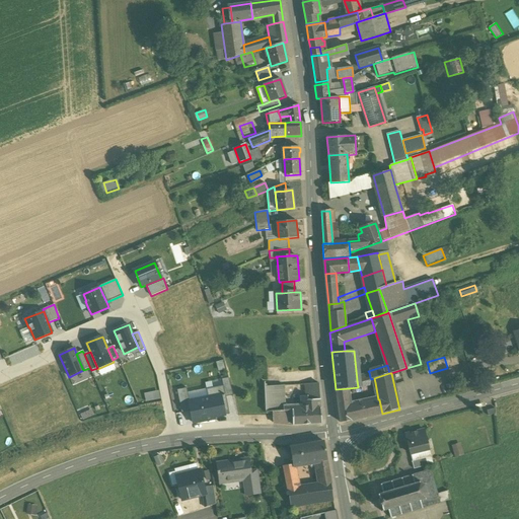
[(362,379),(357,380),(358,387),(375,382),(374,378),(371,379),(370,377),(362,379)]
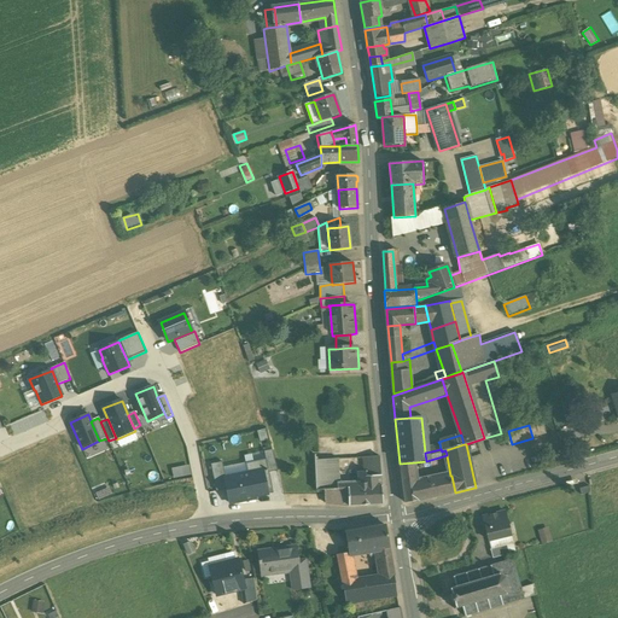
[(267,461),(269,473),(278,471),(273,452),(266,454),(267,461)]
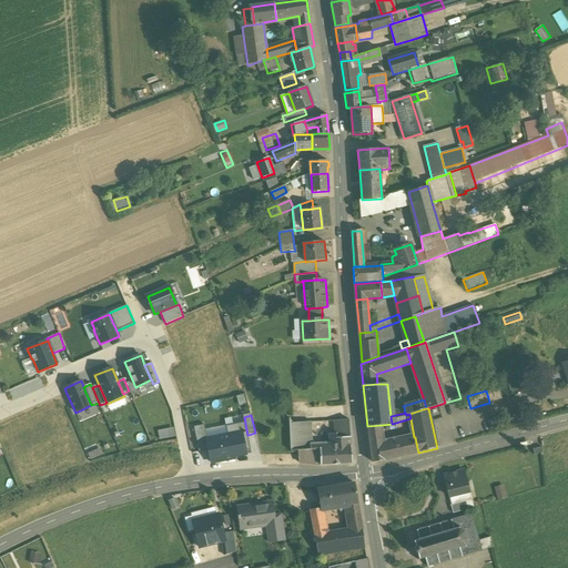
[(348,421),(335,422),(337,434),(337,438),(351,437),(348,421)]
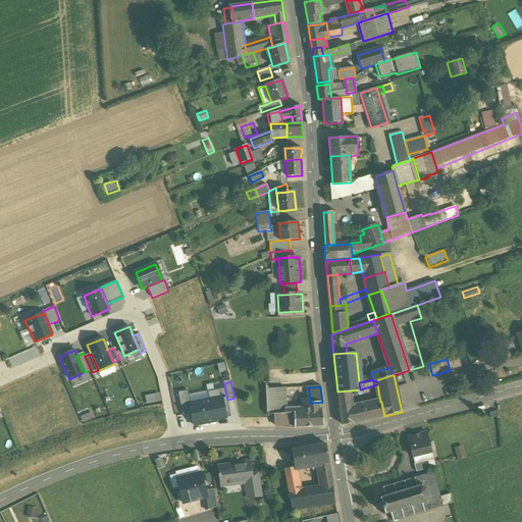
[(283,388),(266,389),(267,415),(274,414),(285,414),(283,388)]
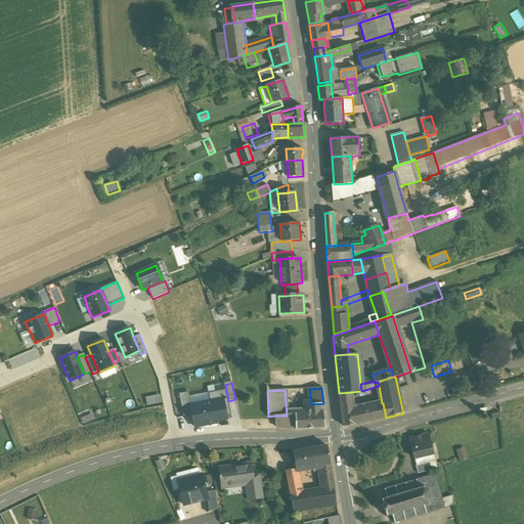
[(226,391),(209,394),(210,402),(223,399),(227,420),(231,419),(228,401),(226,391)]
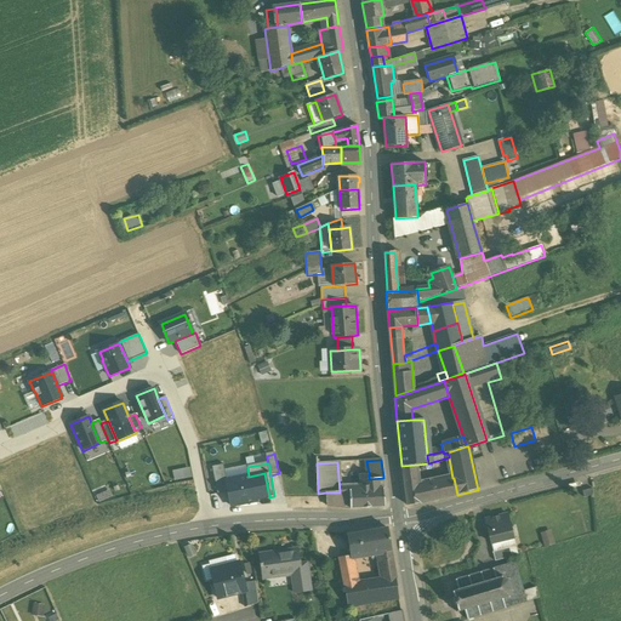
[(417,465),(402,466),(405,488),(420,484),(417,465)]
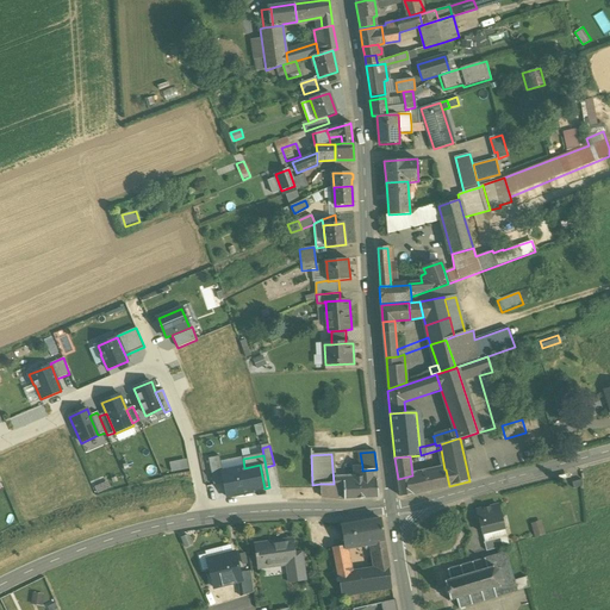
[(210,460),(215,486),(225,484),(223,472),(221,458),(210,460)]
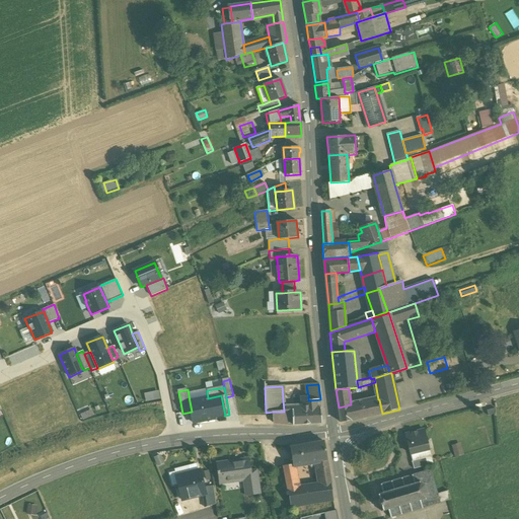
[(144,395),(145,402),(160,399),(158,392),(144,395)]
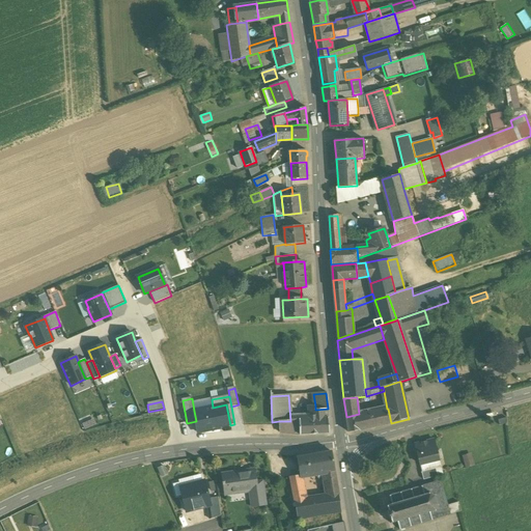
[(213,408),(194,411),(196,421),(198,431),(230,425),(226,404),(213,408)]
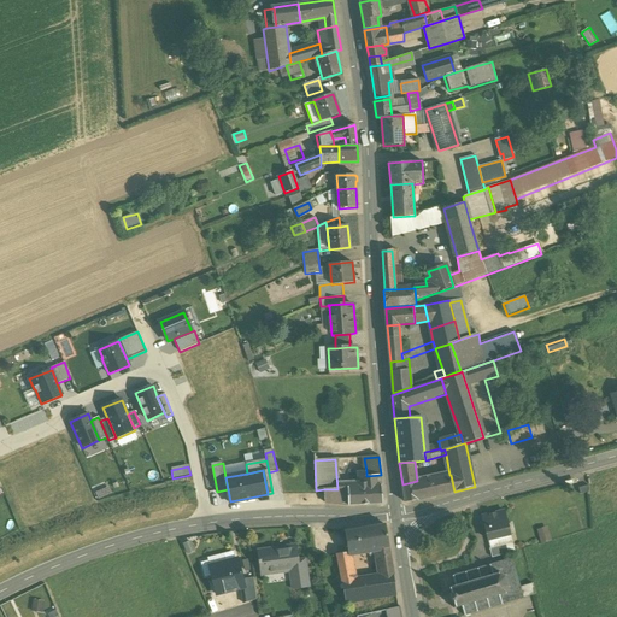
[(365,482),(359,483),(360,487),(347,487),(348,506),(383,504),(381,475),(366,476),(366,471),(365,471),(365,482)]
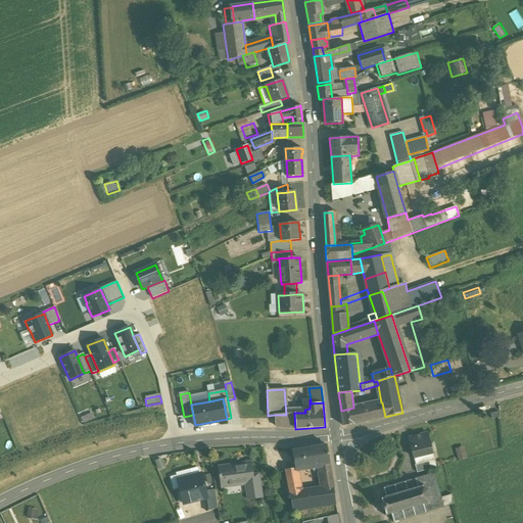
[(353,408),(341,411),(343,426),(354,424),(355,424),(369,421),(370,421),(370,420),(384,417),(384,418),(385,417),(382,402),(381,402),(353,408)]
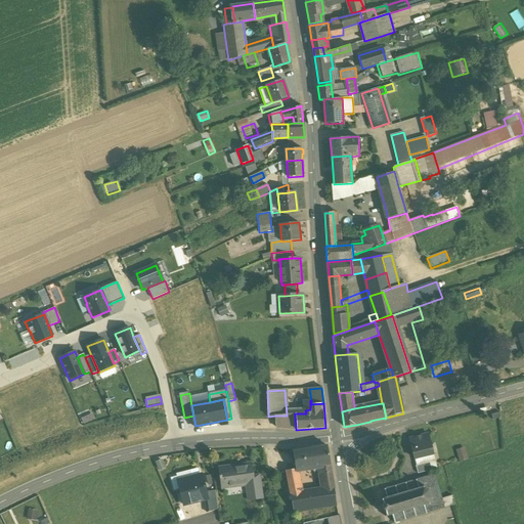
[(295,413),(287,416),(275,416),(275,428),(296,430),(295,413)]
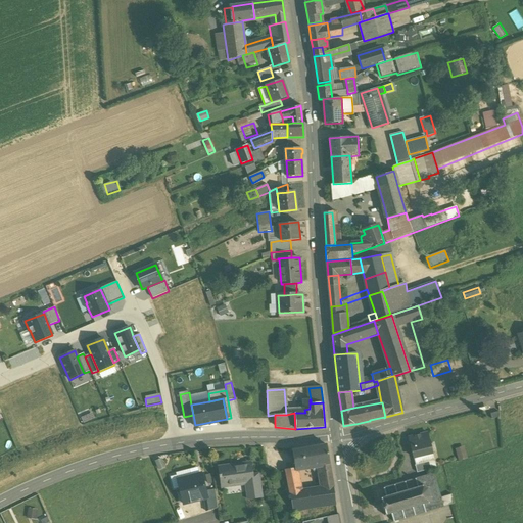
[(427,433),(408,438),(413,458),(432,453),(427,433)]
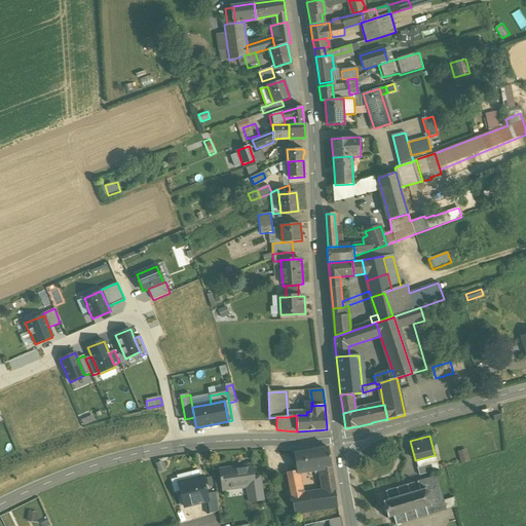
[(328,447),(295,453),(297,467),(297,471),(298,471),(322,467),(331,465),(328,447)]
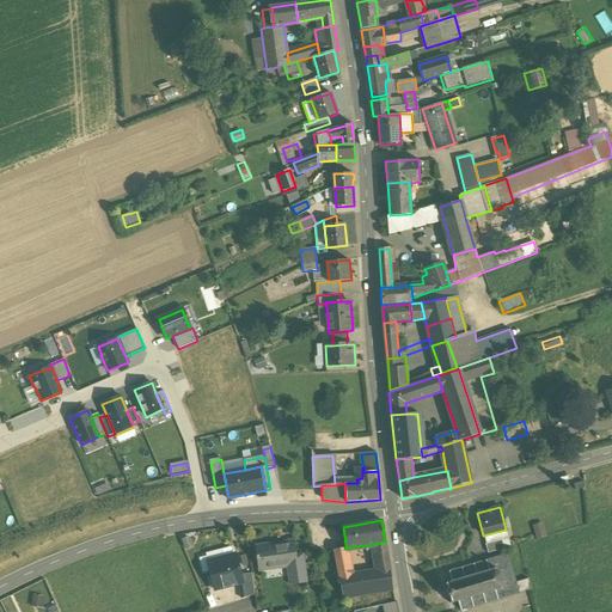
[(542,522),(532,526),(537,540),(546,537),(542,522)]
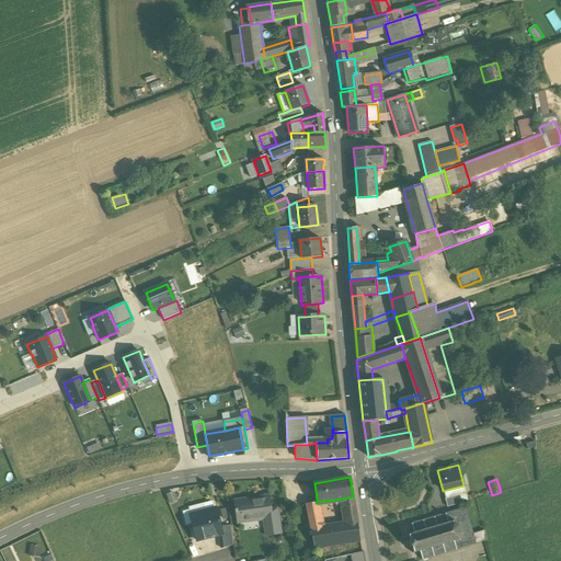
[(460,495),(445,499),(447,507),(462,503),(460,495)]
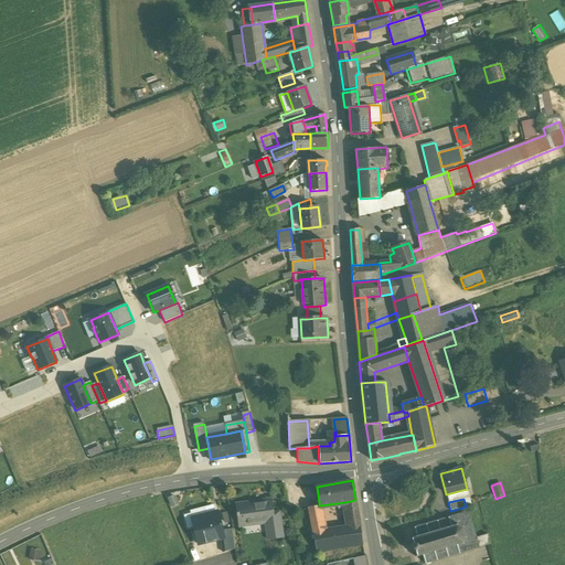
[(355,500),(345,502),(350,529),(360,526),(355,500)]
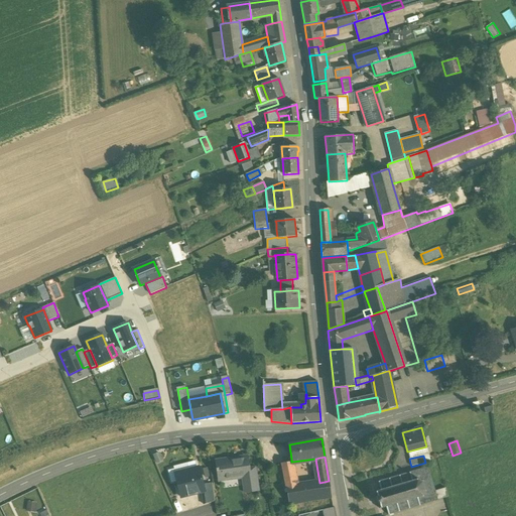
[(248,458),(237,460),(237,458),(216,462),(218,475),(219,475),(220,481),(243,477),(245,492),(259,490),(255,468),(250,469),(248,458)]
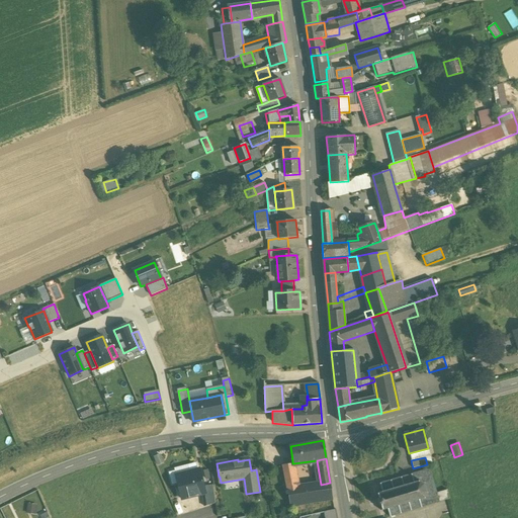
[(289,460),(282,461),(287,490),(297,488),(293,463),(292,463),(292,460),(289,460)]
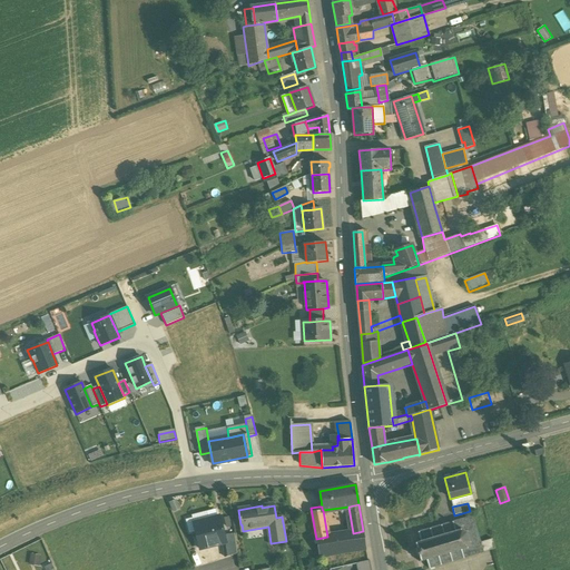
[(219,517),(194,523),(196,532),(200,550),(223,544),(226,543),(224,536),(219,517)]
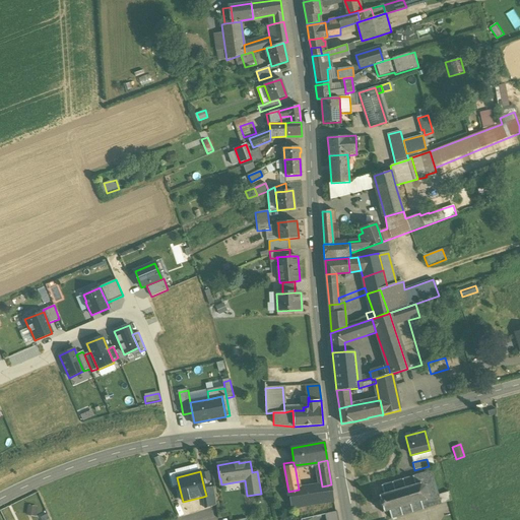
[(431,471),(381,485),(383,494),(383,493),(385,493),(385,495),(394,492),(393,490),(395,490),(395,491),(404,489),(404,486),(405,486),(405,488),(414,485),(414,483),(415,483),(415,484),(419,483),(419,482),(421,482),(421,483),(425,485),(426,484),(427,485),(426,486),(428,495),(429,495),(429,496),(428,496),(426,499),(426,500),(410,504),(410,506),(409,506),(409,505),(400,507),(400,509),(399,509),(399,508),(390,510),(390,512),(389,512),(388,512),(390,519),(441,504),(438,495),(431,471)]
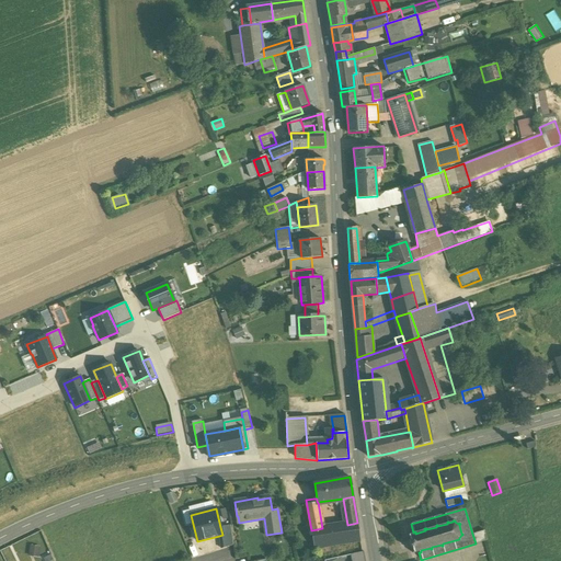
[(190,510),(183,512),(186,525),(193,524),(191,515),(190,510)]
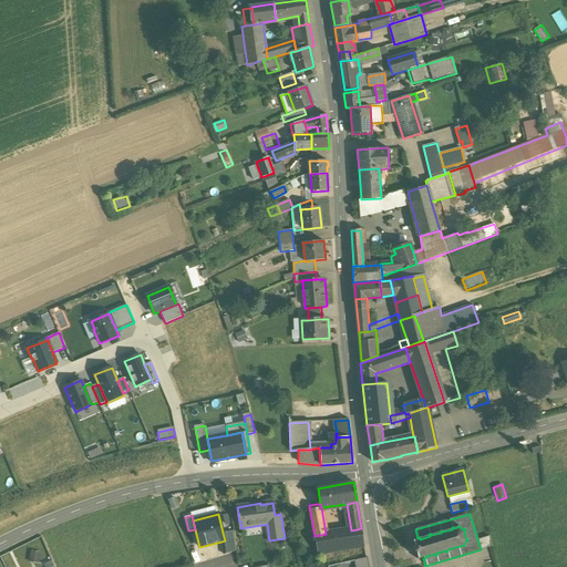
[(452,529),(442,532),(442,531),(441,531),(441,533),(431,535),(431,534),(429,534),(430,536),(420,539),(420,537),(418,537),(419,539),(414,540),(412,539),(411,540),(413,542),(414,545),(413,546),(415,554),(416,554),(418,557),(416,559),(418,560),(419,558),(423,557),(424,558),(425,558),(425,556),(435,554),(435,555),(436,555),(436,553),(446,550),(446,552),(447,552),(447,549),(464,545),(464,544),(466,540),(467,540),(467,539),(466,539),(464,531),(465,529),(464,528),(463,529),(460,527),(460,526),(457,526),(457,527),(453,528),(453,527),(452,527),(452,529)]
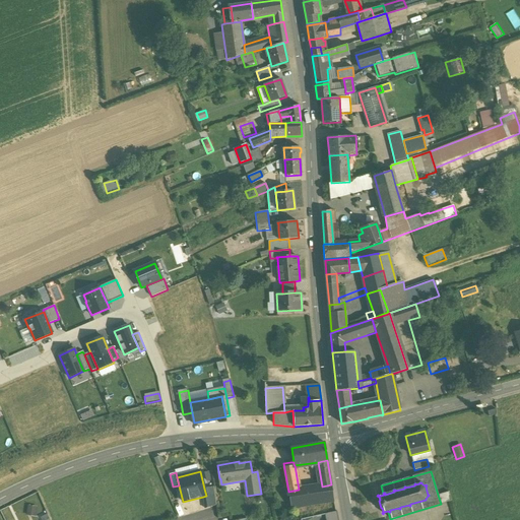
[(299,490),(288,492),(291,509),(334,502),(331,484),(322,486),(299,490)]
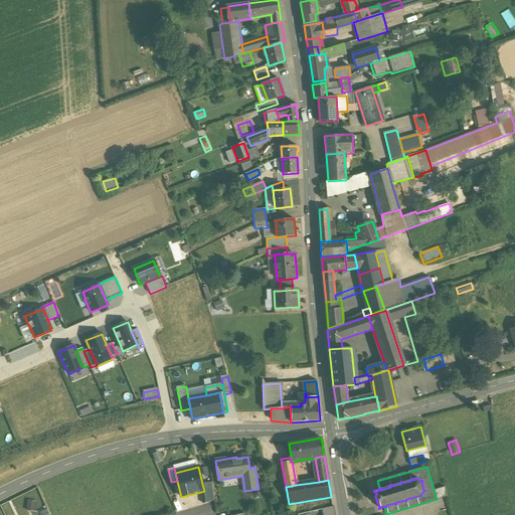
[(214,500),(211,483),(202,484),(204,491),(201,492),(203,504),(214,500)]
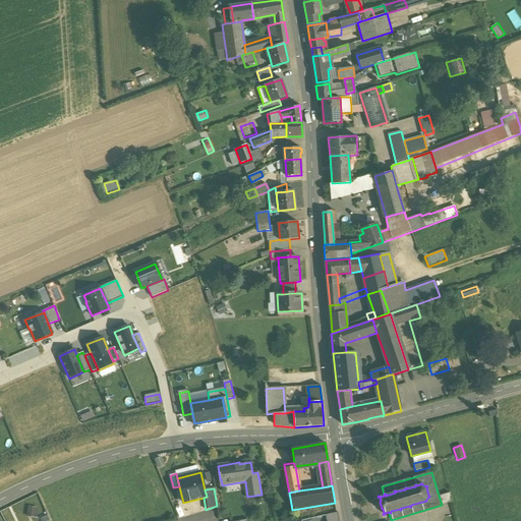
[(450,493),(439,496),(442,505),(452,502),(450,493)]
